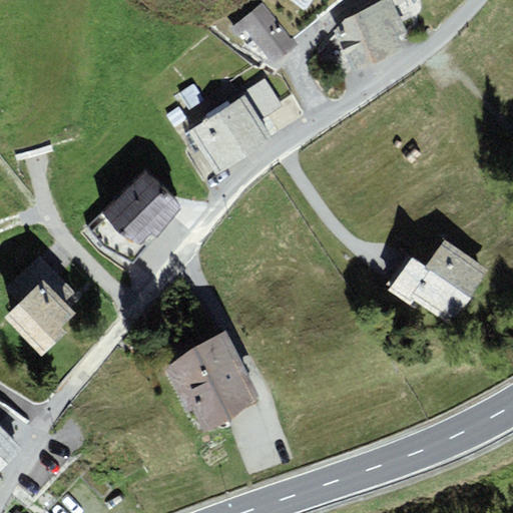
[(407,32),(391,0),(379,0),(344,20),(334,29),(355,73),(379,61),(405,47),(400,35),(407,32)]
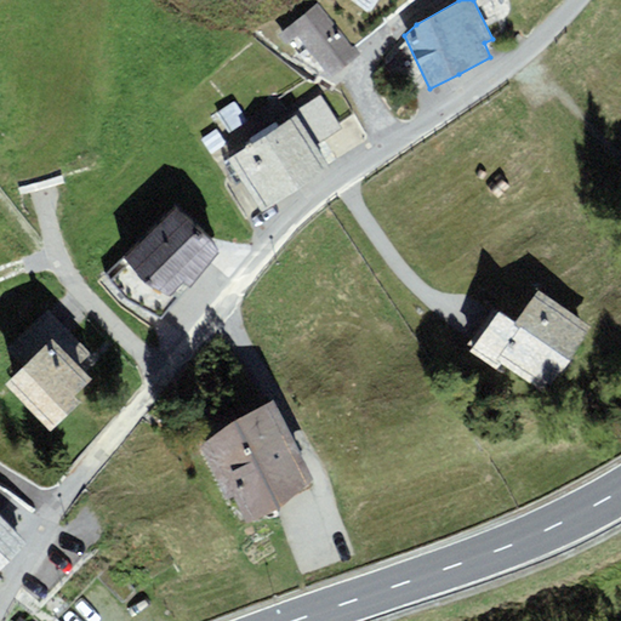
[(352,49),(317,4),(289,24),(290,27),(307,49),(314,57),(330,79),(362,55),(355,46),(352,49)]
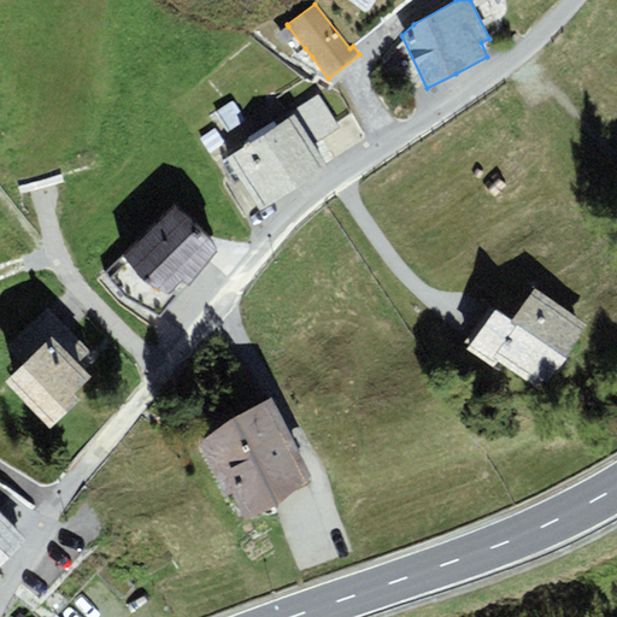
[(305,48),(288,27),(278,34),(295,56),(305,48)]
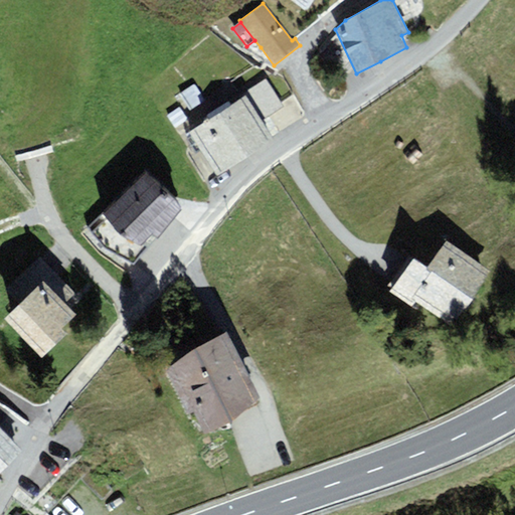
[(266,79),(246,96),(262,120),(284,106),(266,79)]
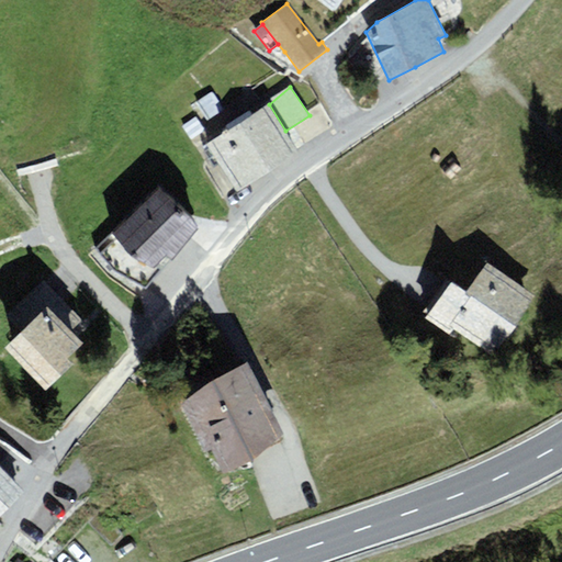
[(269,104),(206,143),(236,189),(299,150),(290,137),(285,131),(269,104)]
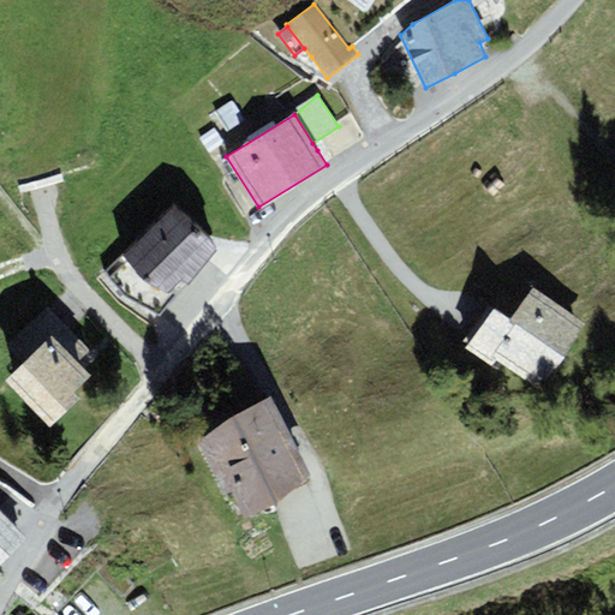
[(198,230),(173,204),(125,254),(166,294),(181,279),(186,284),(220,250),(198,230)]
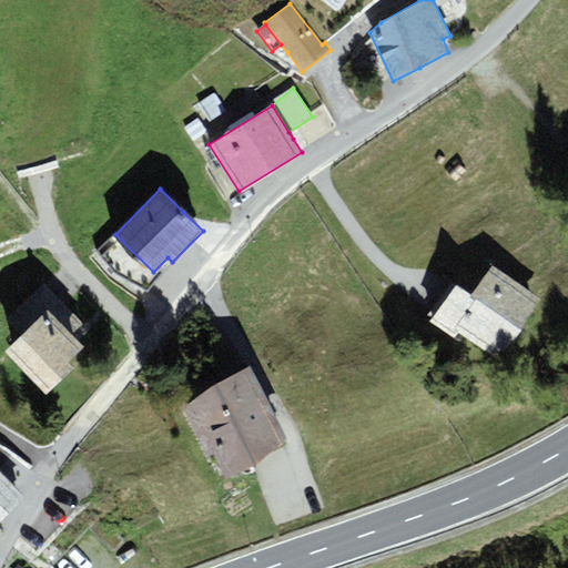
[(499,359),(541,298),(494,265),(474,294),(462,286),(454,281),(432,312),(426,318),(454,338),(459,332),(499,359)]
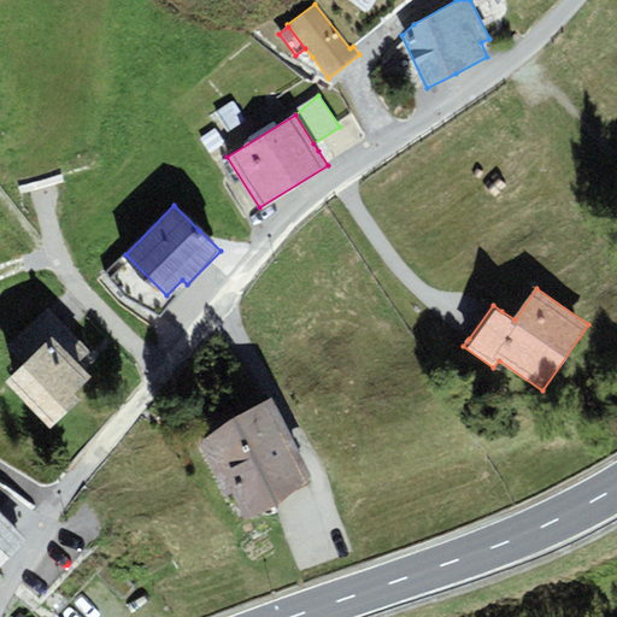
[(22,364),(63,323),(47,306),(5,348),(22,364)]
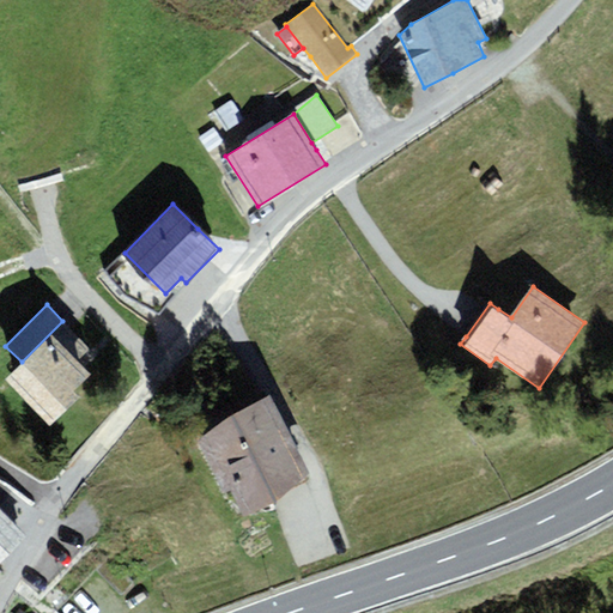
[(84,343),(62,321),(22,362),(5,378),(52,425),(80,396),(74,390),(103,362),(84,343)]
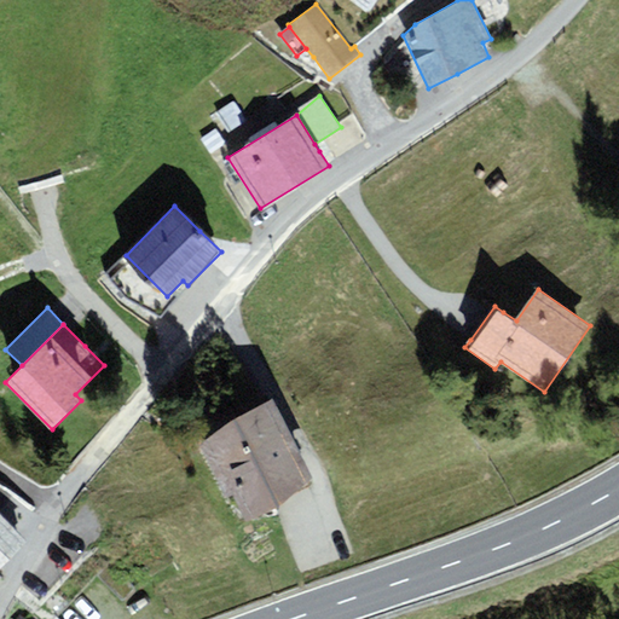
[(278,505),(312,475),(271,399),(244,416),(198,444),(226,495),(232,491),(248,521),(278,505)]
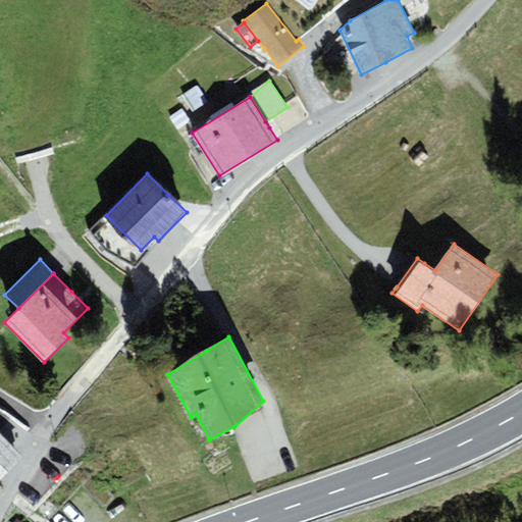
[(0,479),(23,456),(0,432),(0,479)]
